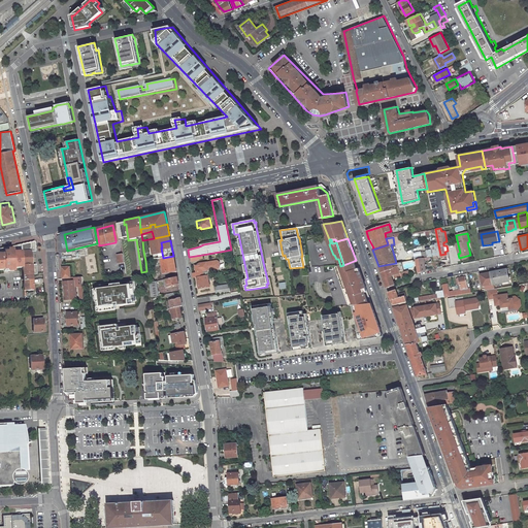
[(518,242),(507,243),(508,252),(519,250),(518,242)]
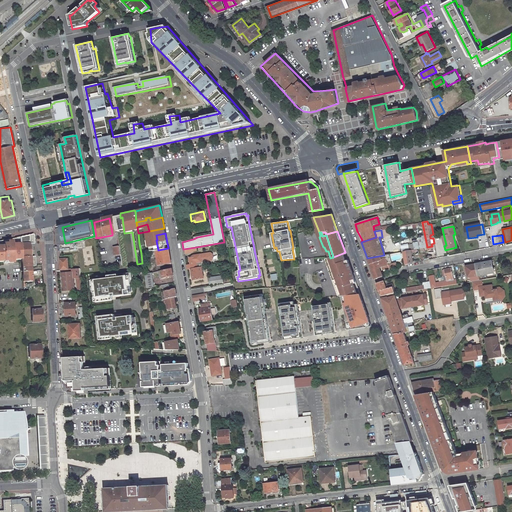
[(30,258),(29,245),(33,245),(33,236),(20,238),(21,261),(21,267),(31,267),(35,267),(35,258),(30,258)]
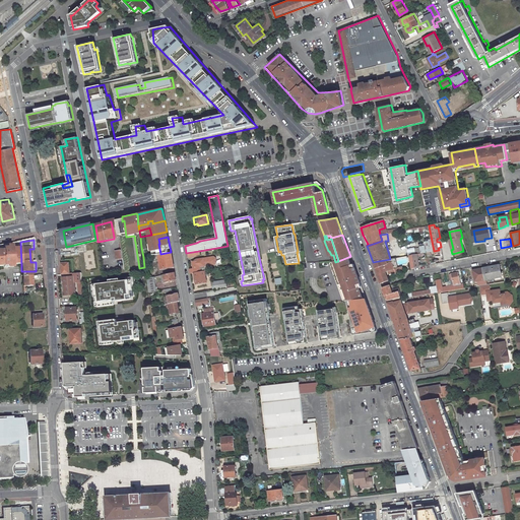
[(12,267),(12,265),(21,265),(20,242),(10,244),(0,246),(0,267),(3,267),(3,269),(7,269),(7,267),(12,267)]
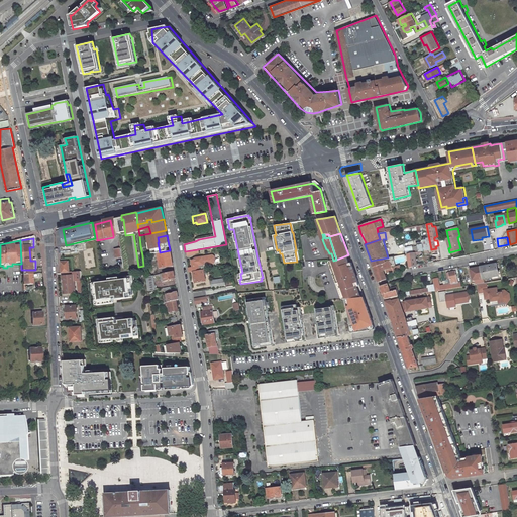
[(151,243),(140,245),(142,255),(149,254),(153,253),(151,243)]
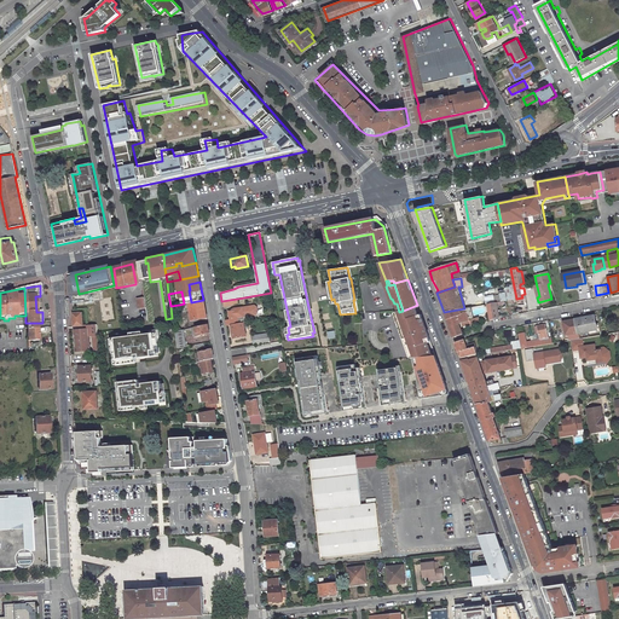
[(191,302),(184,304),(179,305),(180,312),(190,311),(192,319),(206,317),(204,308),(203,300),(191,302)]
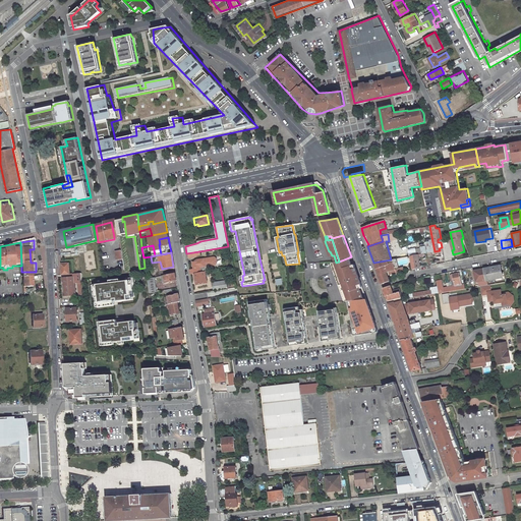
[(410,255),(412,270),(421,268),(418,254),(410,255)]
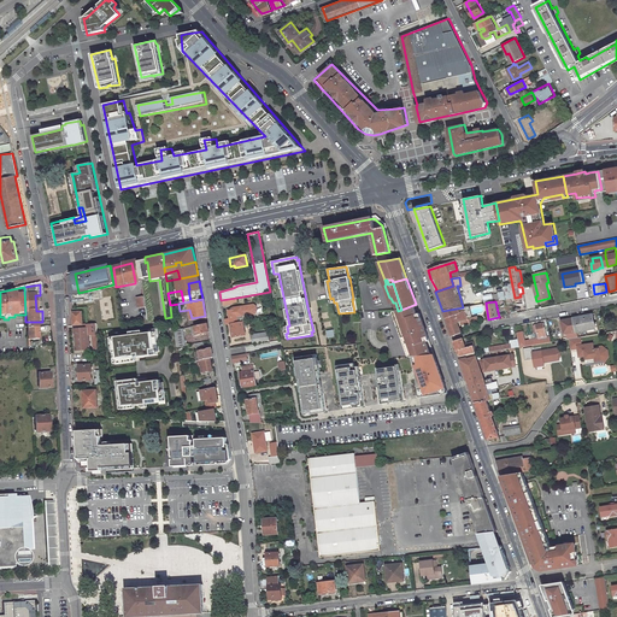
[(224,319),(225,325),(230,324),(242,322),(248,321),(247,315),(254,313),(257,311),(256,306),(253,305),(227,310),(229,318),(224,319)]
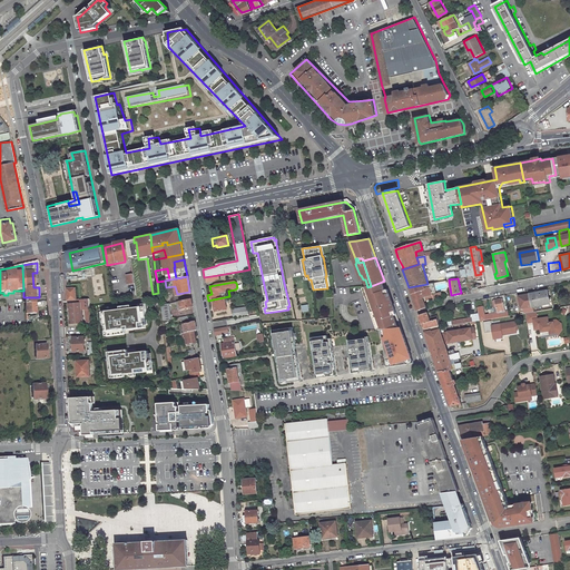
[(384,290),(382,282),(371,286),(367,287),(365,287),(370,300),(367,301),(372,312),(374,311),(381,328),(382,328),(401,326),(387,288),(384,290)]
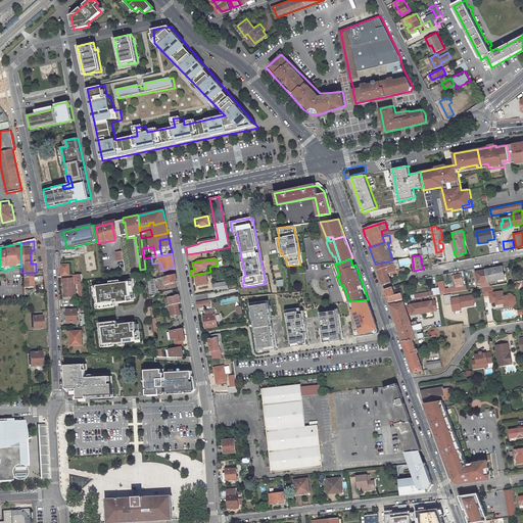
[(392,260),(375,264),(383,285),(390,282),(389,279),(390,278),(389,275),(391,275),(390,273),(396,271),(397,273),(398,275),(406,273),(405,269),(400,270),(398,263),(393,264),(392,260)]
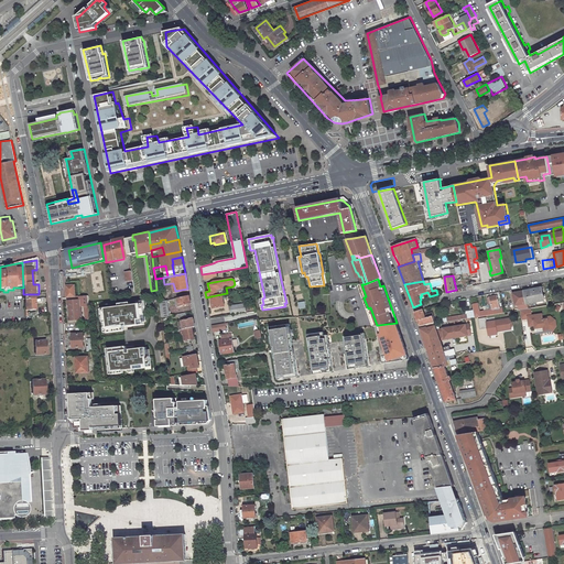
[(74,286),(65,286),(66,299),(75,297),(74,286)]
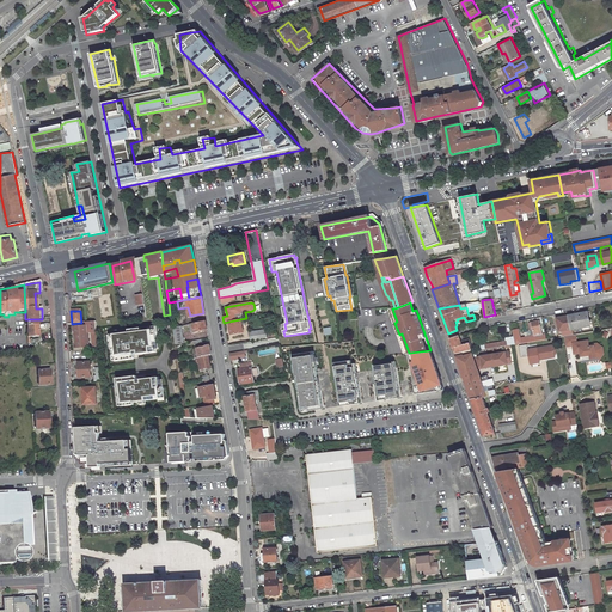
[(587,313),(561,318),(563,331),(589,326),(587,313)]
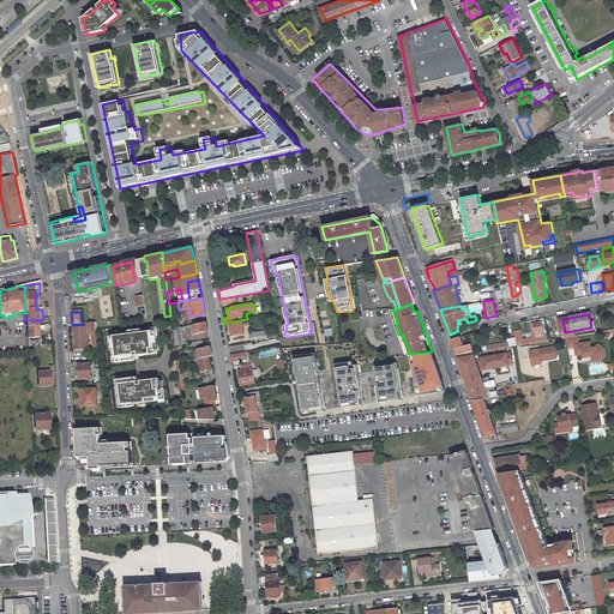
[(37,320),(25,320),(28,347),(38,345),(37,343),(31,344),(31,341),(38,341),(37,330),(37,320)]
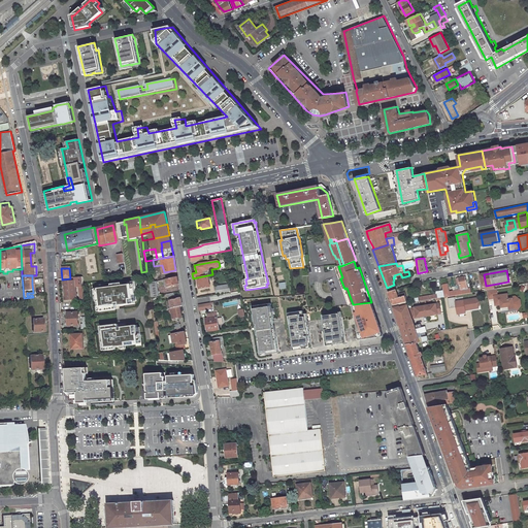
[(207,275),(197,277),(199,289),(209,287),(207,275)]
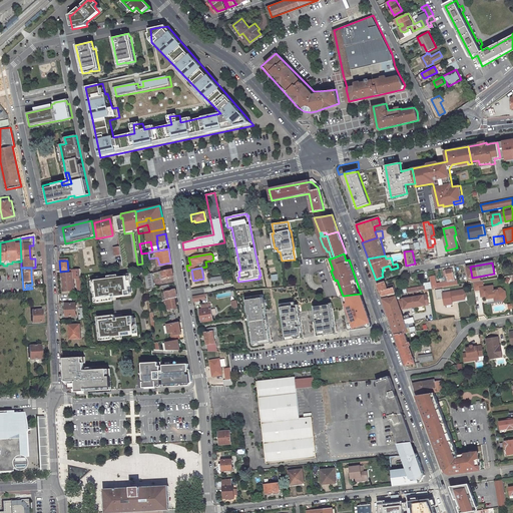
[(171,269),(158,272),(159,279),(173,277),(172,273),(171,269)]
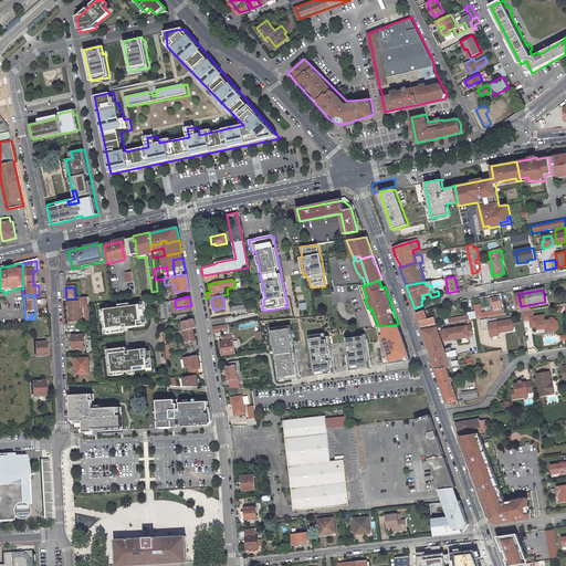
[(492,303),(490,304),(491,307),(493,306),(495,316),(505,314),(503,306),(501,307),(499,296),(491,297),(492,303)]
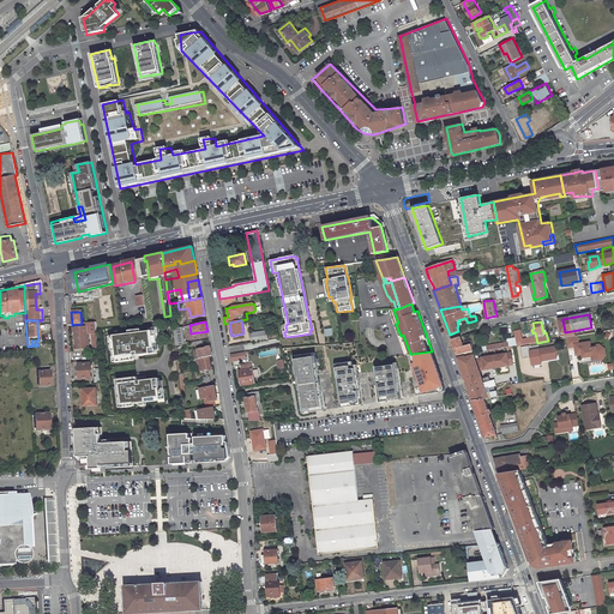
[(74,350),(88,349),(86,329),(91,327),(92,343),(97,343),(96,330),(95,323),(80,324),(80,329),(73,329),(73,338),(74,350)]
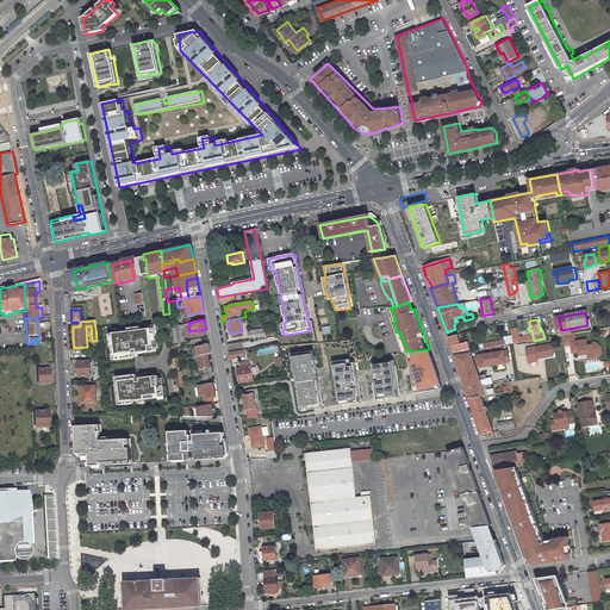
[(148,325),(148,329),(155,328),(156,336),(159,335),(157,324),(148,325)]
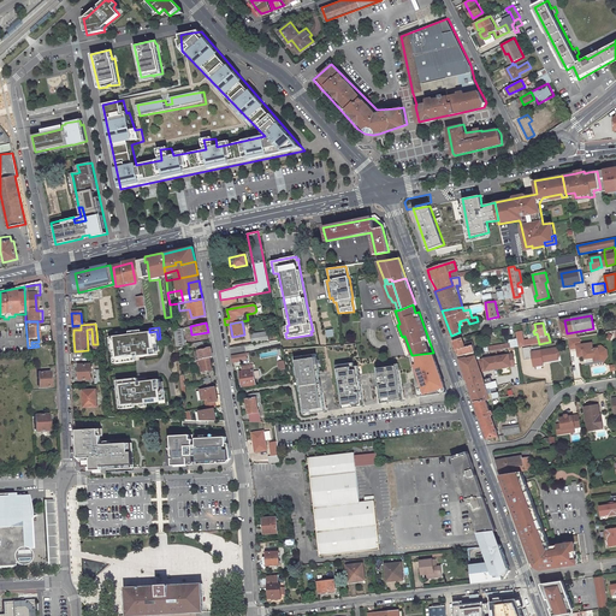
[(183,327),(173,329),(176,347),(187,344),(183,327)]
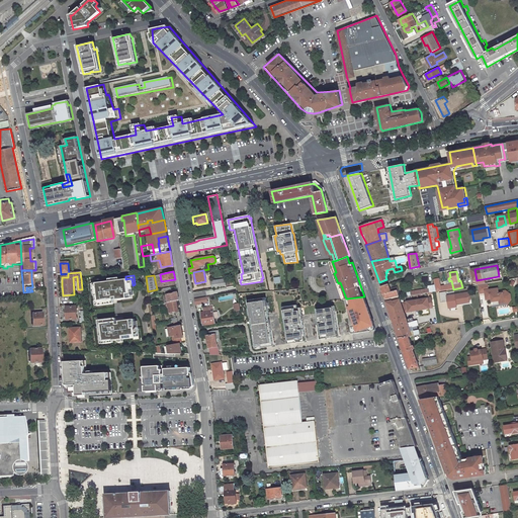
[(109,281),(94,283),(95,295),(95,297),(96,301),(98,300),(98,306),(113,304),(113,298),(113,297),(116,296),(116,298),(116,299),(132,297),(131,295),(131,289),(133,288),(133,285),(132,278),(125,279),(119,280),(109,281)]
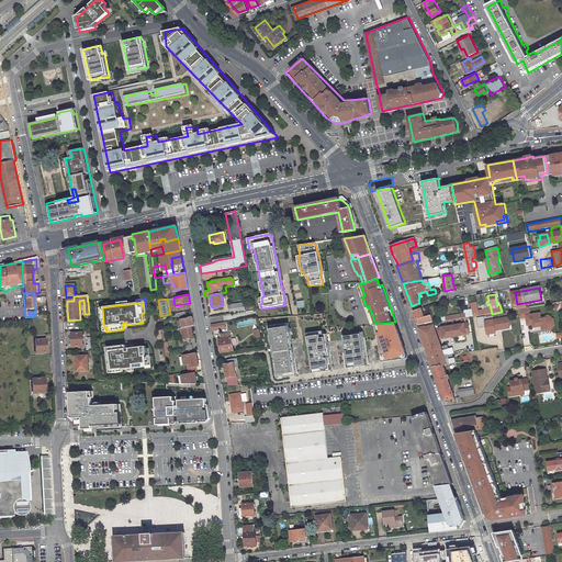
[(244,303),(229,305),(231,313),(245,311),(244,303)]
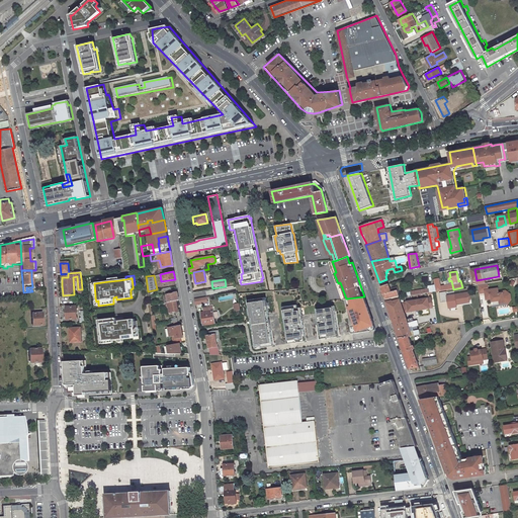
[(439,284),(435,285),(436,291),(446,289),(444,282),(439,283),(439,284)]
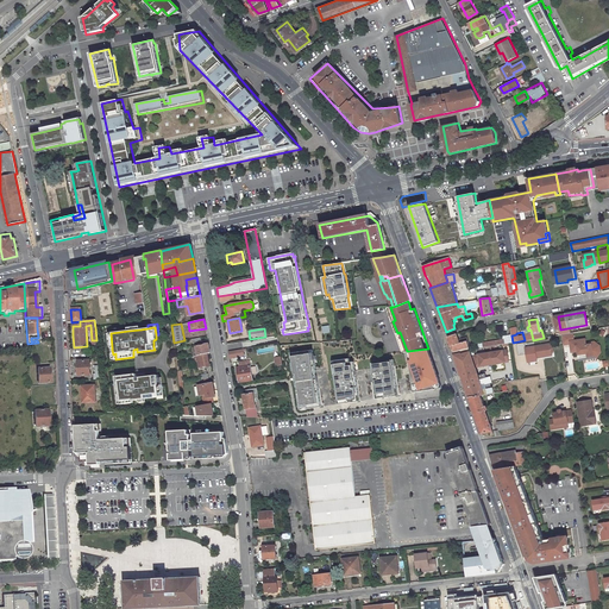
[(562,336),(563,345),(570,344),(571,352),(577,351),(578,355),(586,353),(588,357),(595,356),(598,351),(597,346),(594,344),(590,344),(585,345),(584,339),(573,340),(572,333),(562,336)]
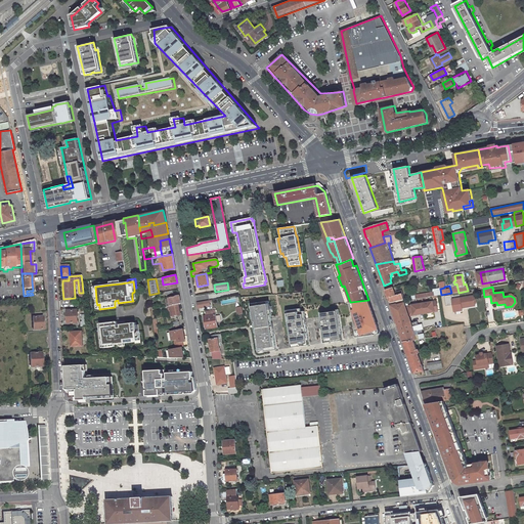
[(392,288),(385,290),(391,305),(405,302),(402,294),(395,296),(392,288)]
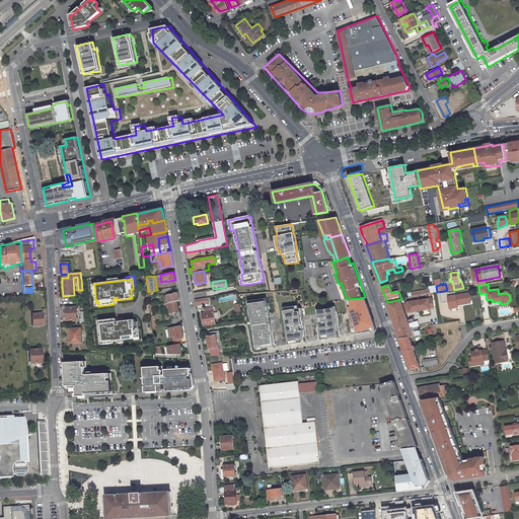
[(436,286),(428,287),(429,289),(413,292),(413,290),(403,292),(405,298),(433,293),(437,293),(437,292),(436,286)]
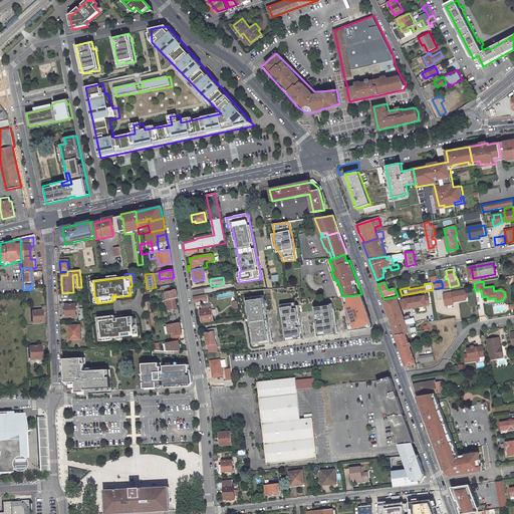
[(498,289),(498,290),(501,290),(504,292),(505,296),(502,300),(496,301),(496,303),(503,301),(506,297),(506,291),(501,288),(498,289)]
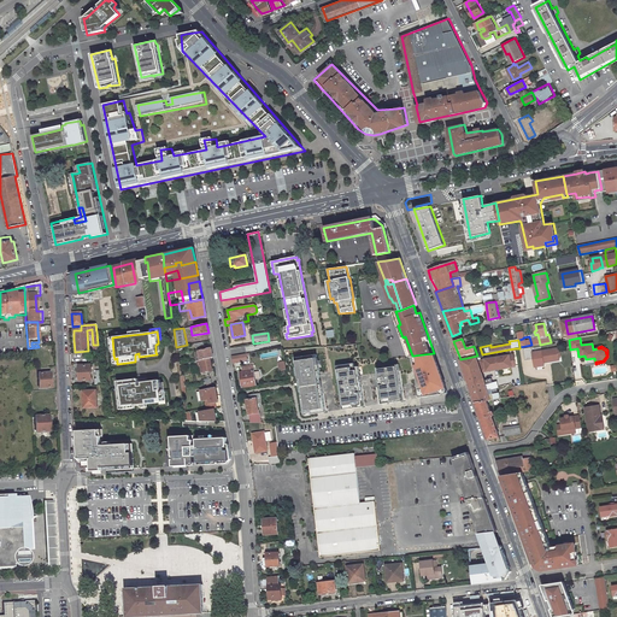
[(557,350),(532,353),(532,347),(523,348),(524,360),(533,359),(534,368),(544,366),(542,363),(559,360),(557,350)]
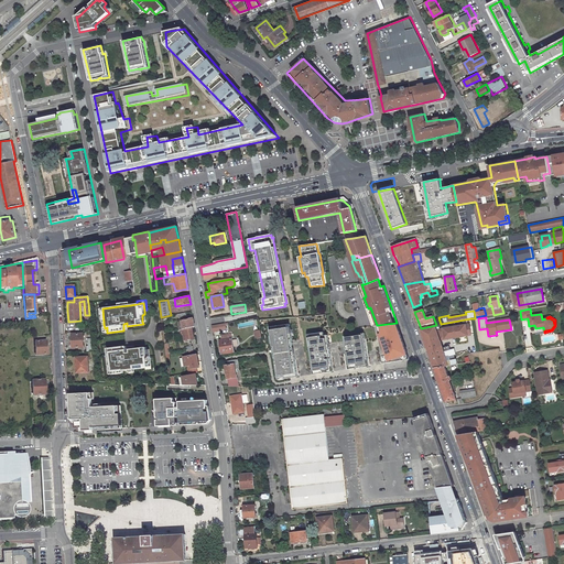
[(193,318),(182,321),(183,328),(192,327),(195,327),(194,322),(193,318)]
